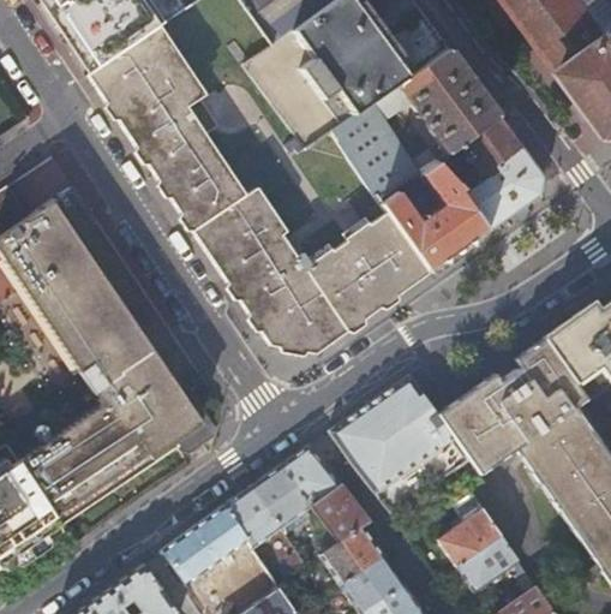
[(41,0),(89,71),(159,24),(189,5),(185,0),(41,0)]
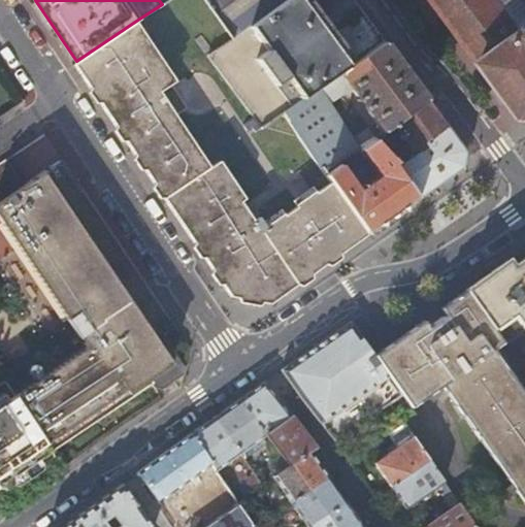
[(210,0),(236,38),(250,28),(287,0),(210,0)]
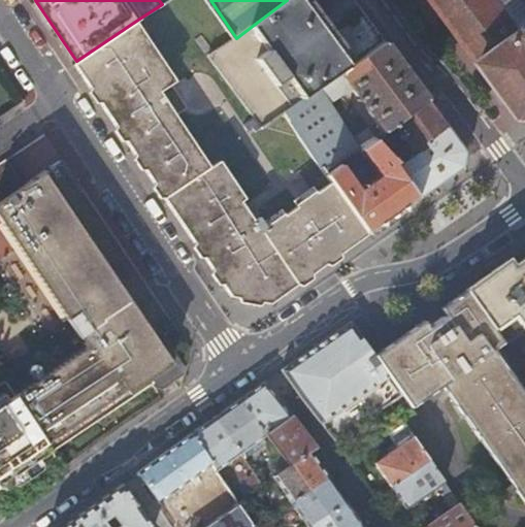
[(287,0),(250,28),(266,51),(257,58),(275,83),(285,75),(303,100),(317,90),(342,71),(387,39),(357,0),(287,0)]
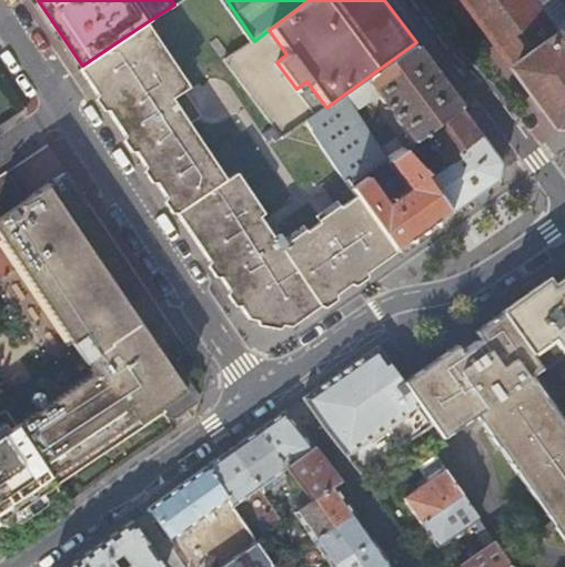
[(564,42),(533,0),(467,0),(558,123),(564,124),(564,42)]
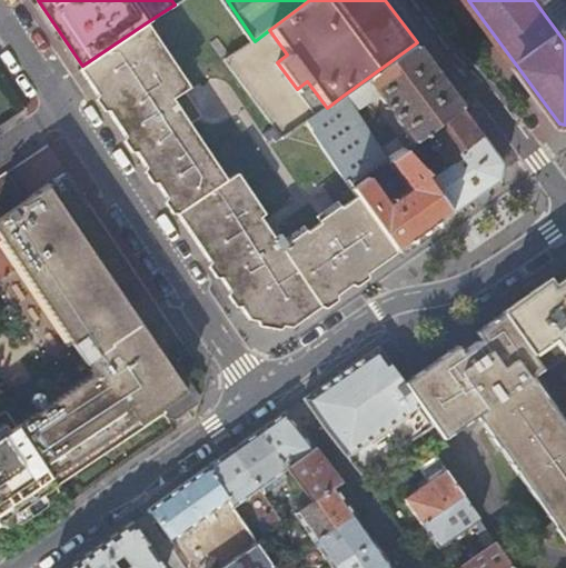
[(82,66),(125,128),(172,96),(188,85),(147,22),(82,66)]
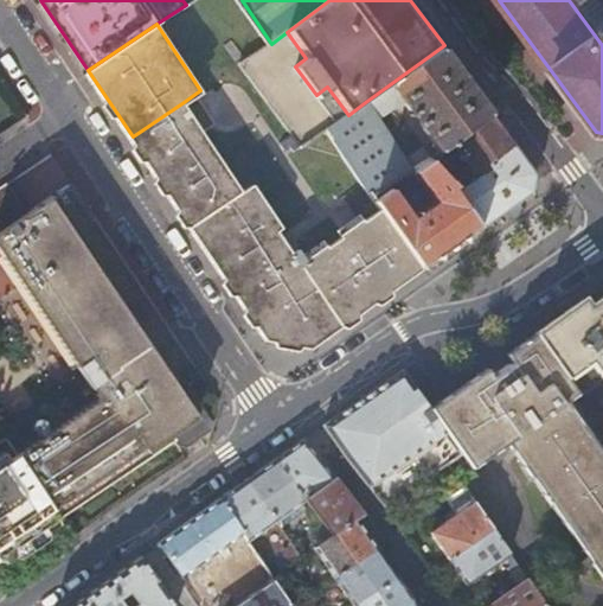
[(444,45),(393,82),(414,110),(411,113),(414,115),(416,113),(424,107),(430,114),(421,120),(442,150),(453,141),(493,113),(444,45)]
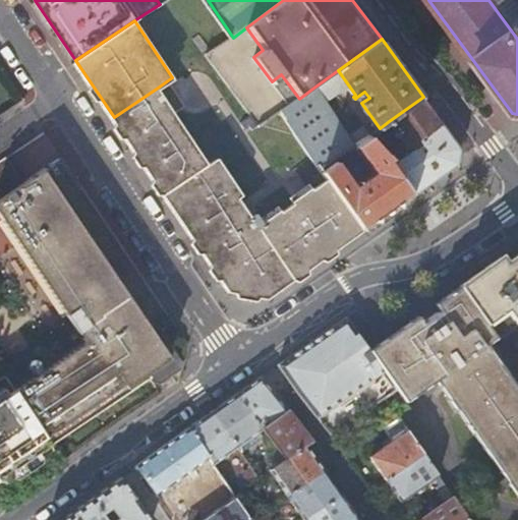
[(166,194),(211,165),(158,88),(114,117),(128,138),(166,194)]
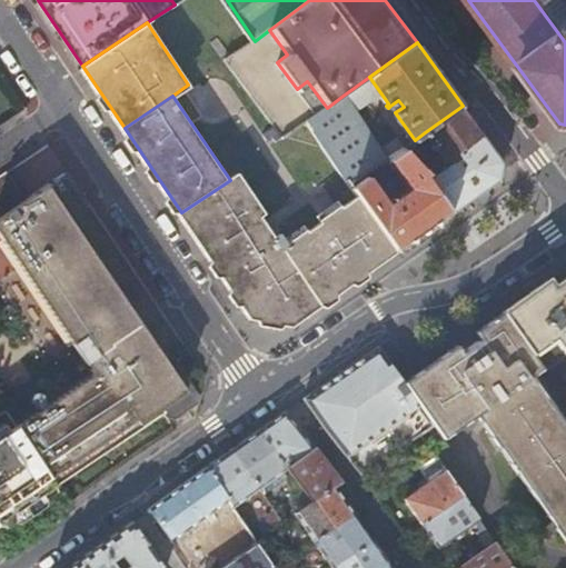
[(327,108),(309,120),(353,181),(387,158),(341,97),(327,108)]
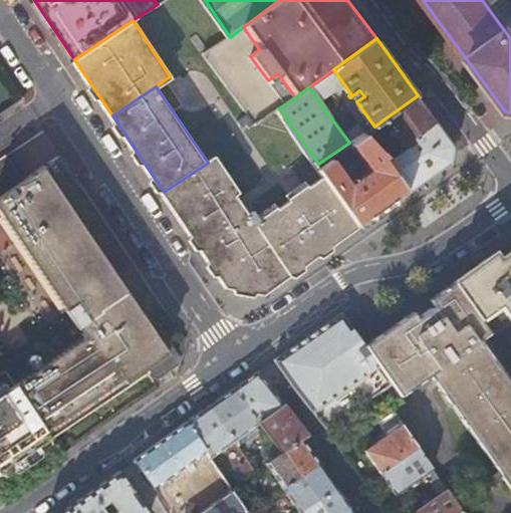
[(359,90),(352,95),(356,101),(364,96),(359,90)]
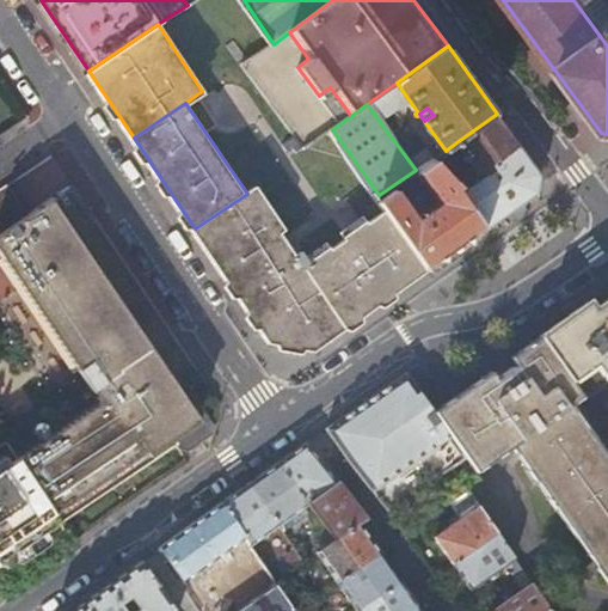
[(471,205),(487,228),(539,191),(541,173),(497,114),(456,142),(460,147),(462,146),(486,177),(479,182),(487,193),(471,205)]
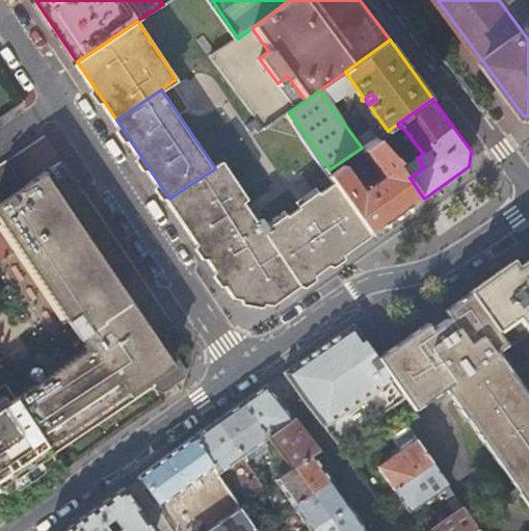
[(339,183),(374,234),(424,198),(410,178),(399,162),(400,159),(380,138),(366,149),(385,176),(366,189),(347,163),(332,174),(339,183)]
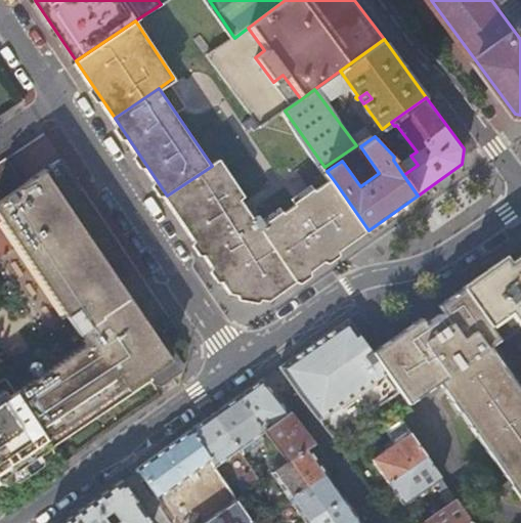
[(240,294),(271,300),(368,230),(334,180),(264,227),(257,218),(253,220),(234,194),(240,191),(219,162),(212,166),(167,195),(232,293),(240,294)]
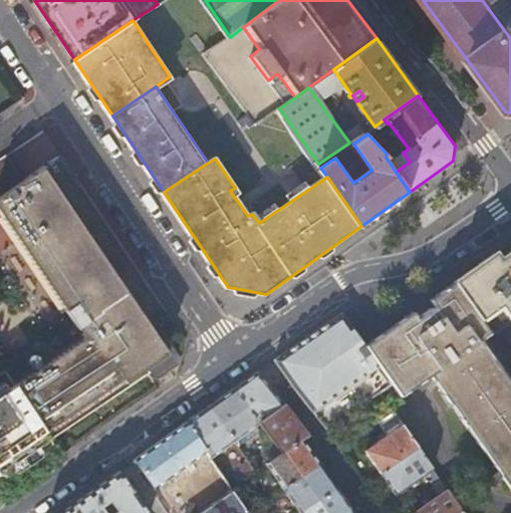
[(150,322),(155,319),(66,188),(50,165),(0,198),(0,200),(91,338),(19,387),(54,439),(153,372),(154,371),(152,368),(171,354),(150,322)]
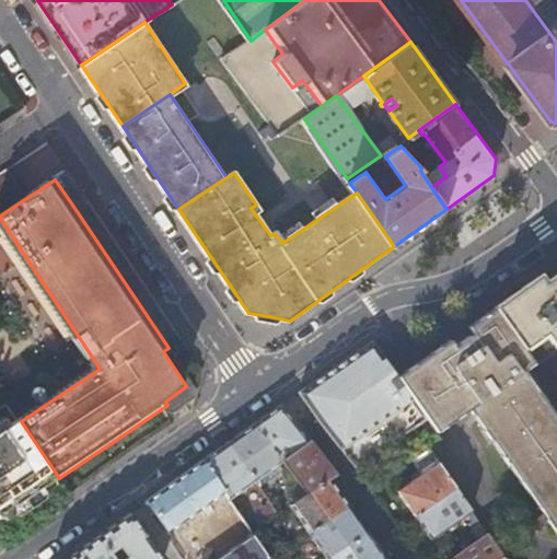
[(498,306),(535,357),(556,340),(556,275),(546,282),(541,276),(498,306)]
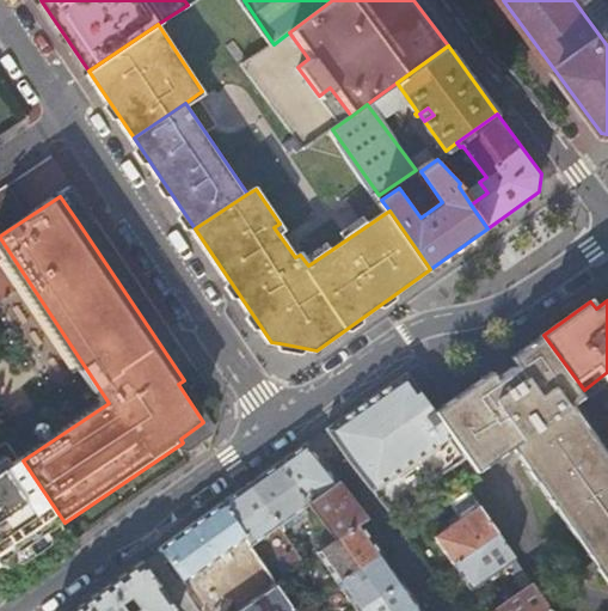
[(582,399),(589,395),(584,390),(544,335),(442,409),(435,414),(471,462),(477,457),(485,469),(521,444),(582,399)]
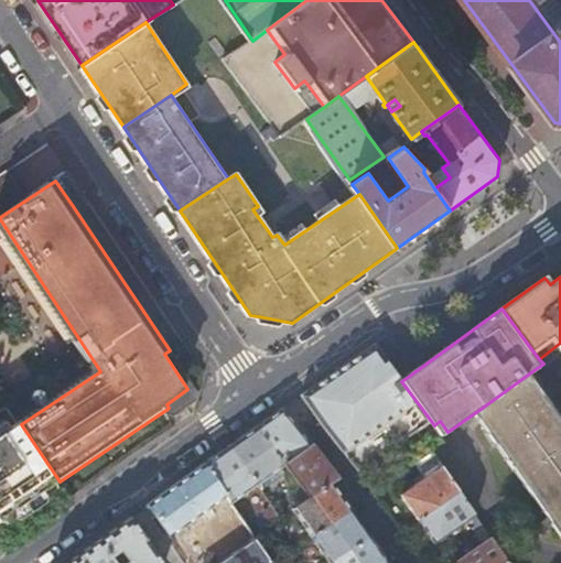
[(258,316),(262,324),(280,326),(284,322),(258,316)]
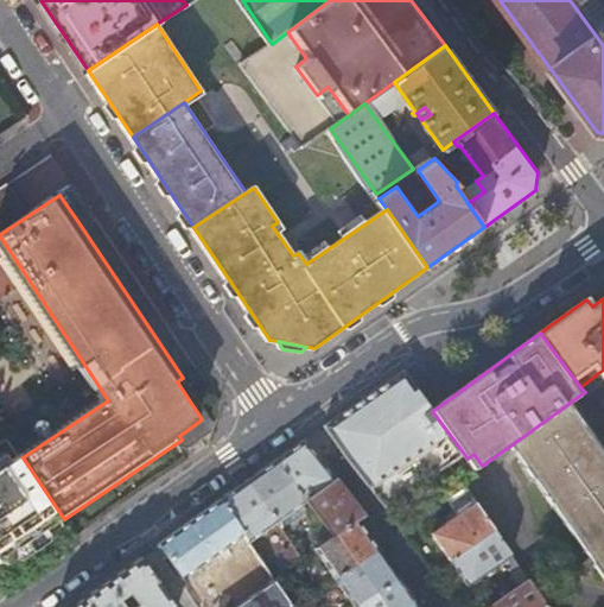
[(468,459),(432,411),(428,408),(436,402),(413,370),(334,427),(393,511),(468,459)]
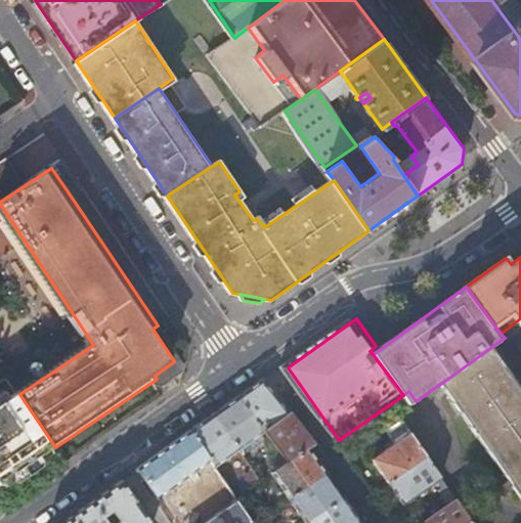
[(162,322),(158,325),(153,329),(174,361),(155,376),(157,379),(156,380),(160,384),(189,363),(162,322)]
